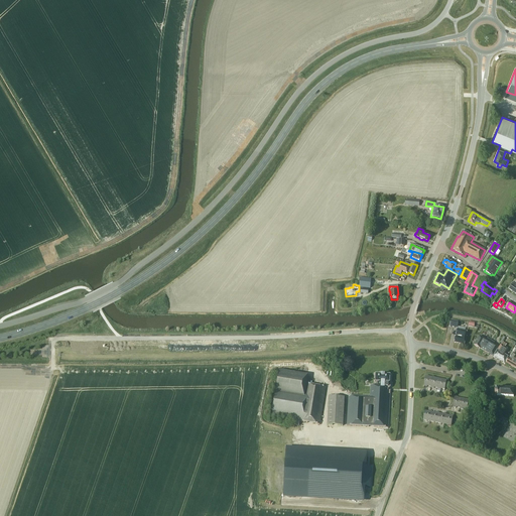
[(468,332),(457,330),(454,343),(465,345),(468,332)]
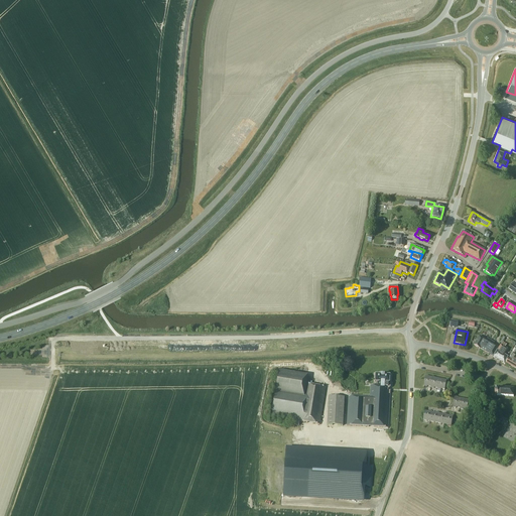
[(494,345),(482,338),(479,336),(474,346),(480,350),(481,349),(493,356),(498,347),(494,345)]
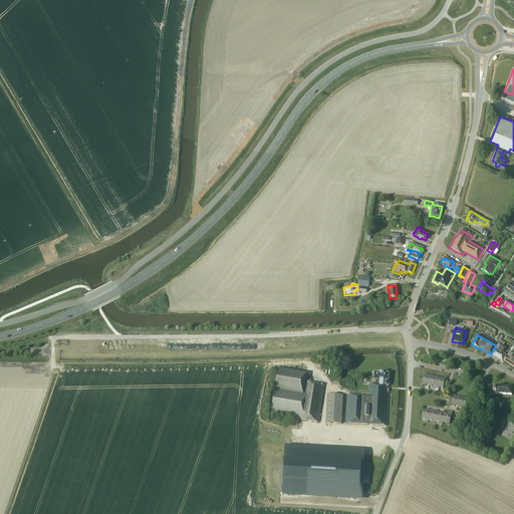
[(499,343),(492,354),(502,361),(506,355),(502,353),(506,347),(499,343)]
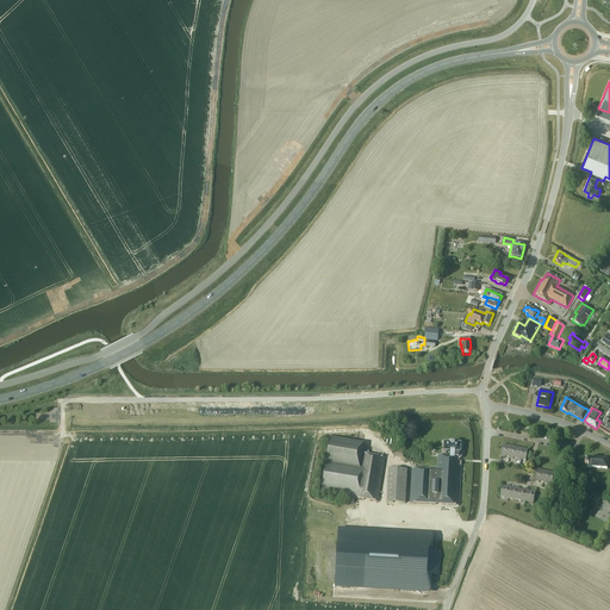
[(607,425),(602,423),(598,429),(609,436),(609,423),(609,422),(607,425)]
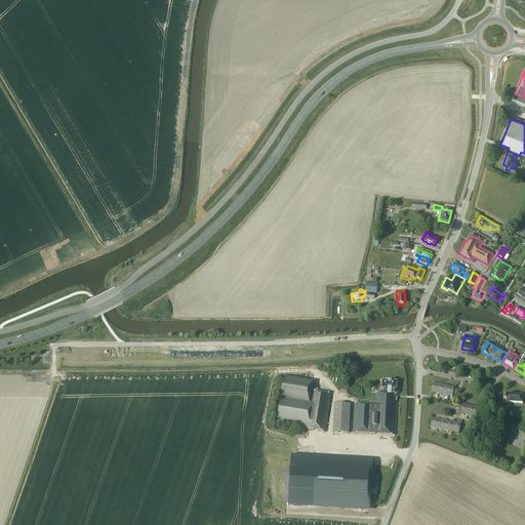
[(331,395),(312,391),(314,381),(285,377),(277,423),(306,428),(306,429),(325,433),(331,395)]
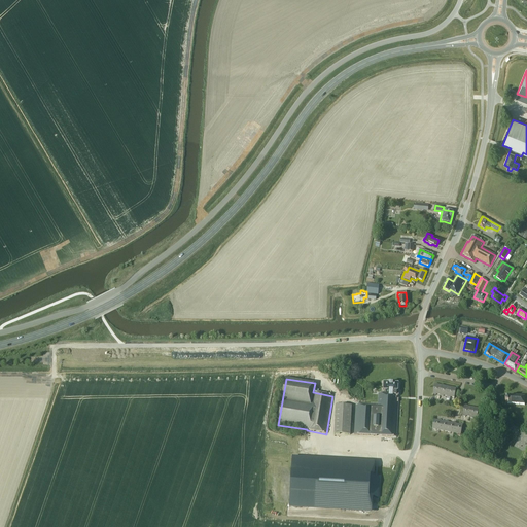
[(398,398),(396,398),(396,397),(397,397),(398,396),(398,392),(397,391),(398,383),(383,382),(383,390),(386,390),(386,394),(379,393),(378,406),(377,406),(377,403),(372,403),(372,406),(356,405),(354,435),(396,437),(398,398)]
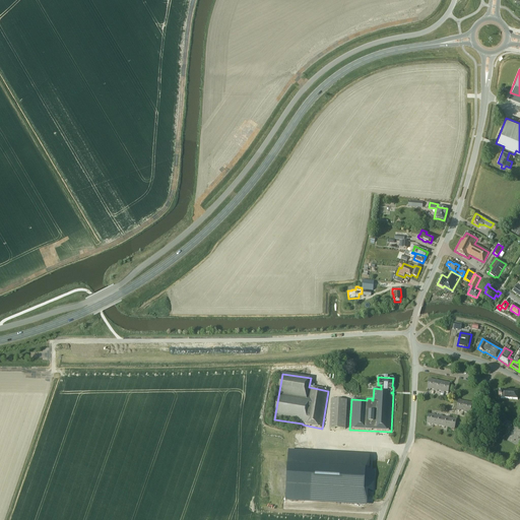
[(427,389),(431,390),(431,389),(434,390),(436,381),(429,379),(427,389)]
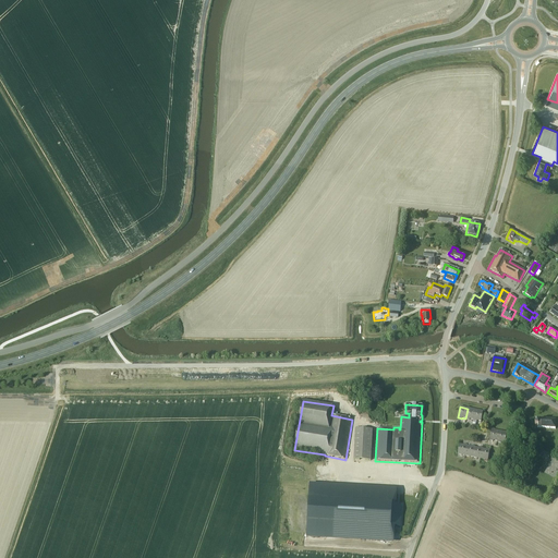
[(475,410),(468,409),(465,419),(465,420),(470,420),(473,420),(475,410)]
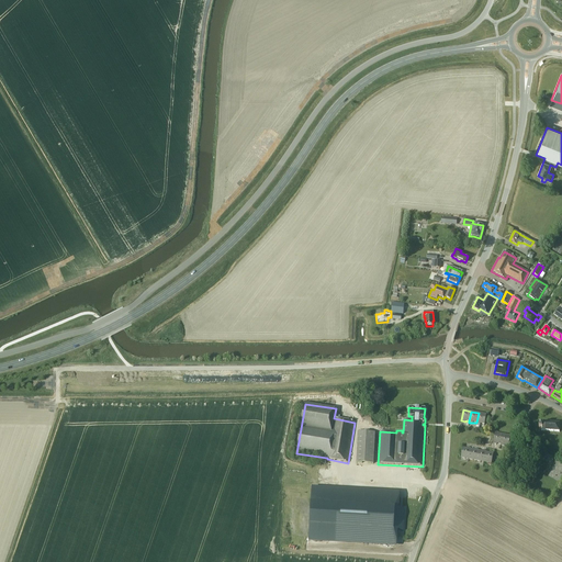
[(476,424),(480,425),(481,424),(484,425),(486,415),(479,413),(476,423),(476,424)]
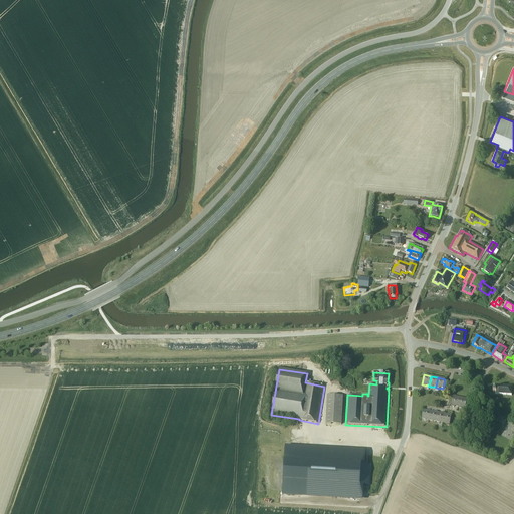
[(512,396),(512,387),(496,386),(496,389),(493,389),(493,392),(495,392),(495,395),(512,396)]
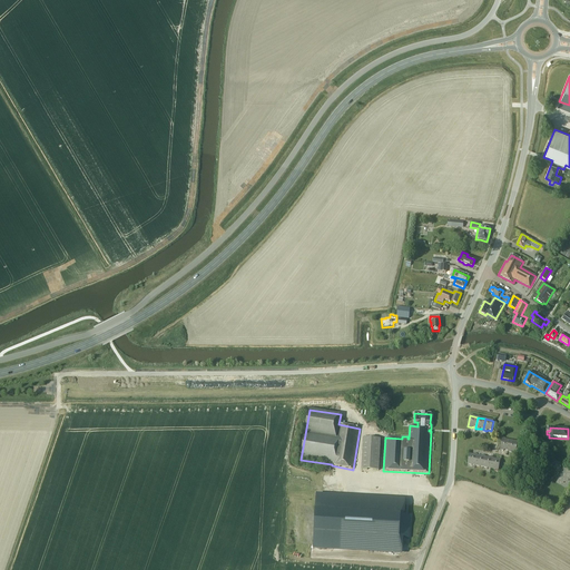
[(381,439),(374,439),(374,438),(367,436),(367,439),(363,438),(361,470),(379,471),(381,439)]
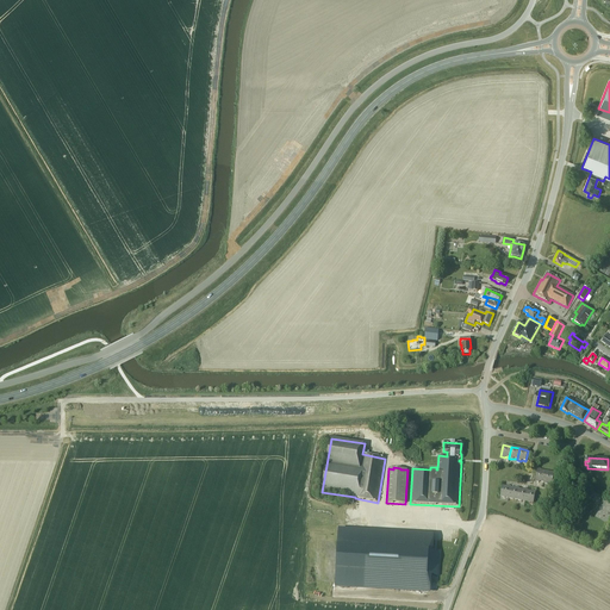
[(540,481),(543,483),(546,472),(537,470),(535,481),(540,483),(540,481)]
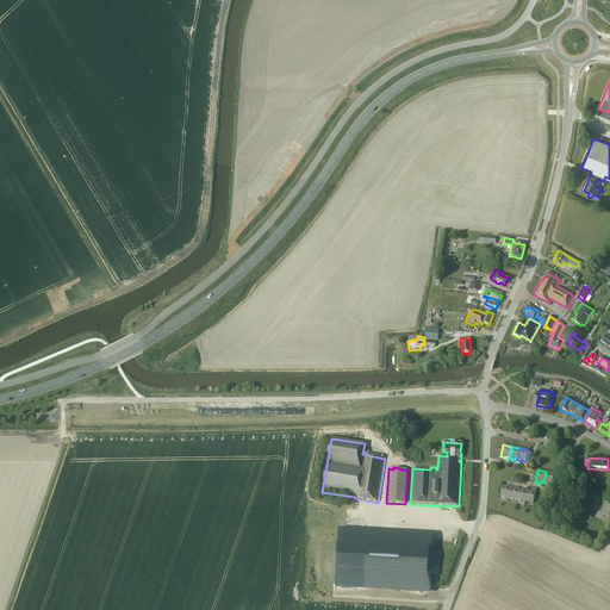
[(548,484),(552,484),(554,473),(546,472),(543,483),(543,484),(548,484)]
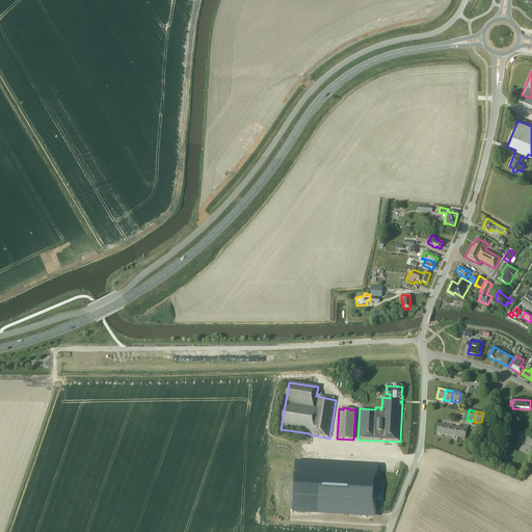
[(444,434),(445,425),(446,424),(442,424),(437,424),(436,433),(444,434)]
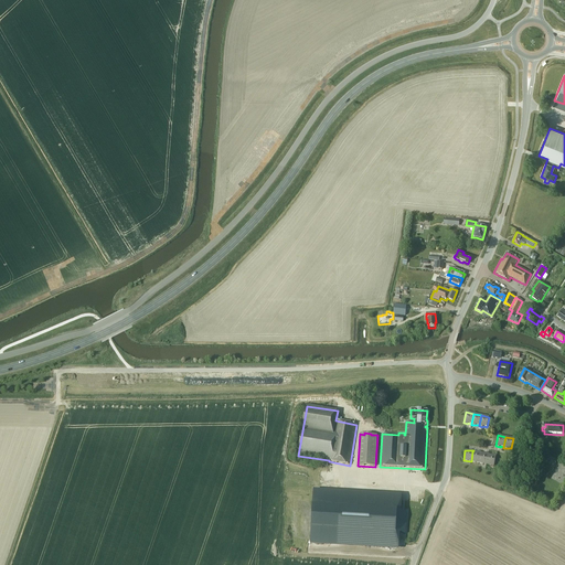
[(477,452),(472,451),(471,461),(479,464),(480,452),(477,451),(477,452)]
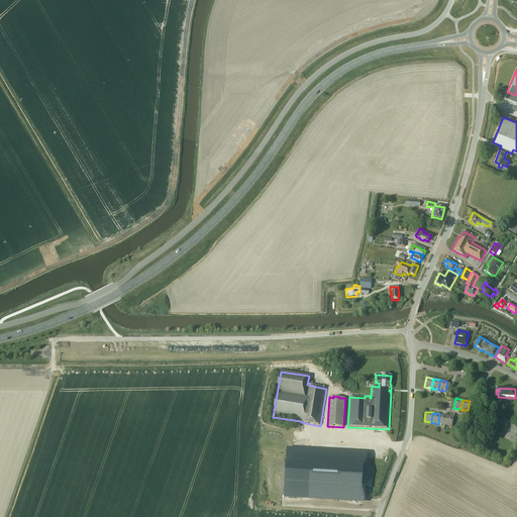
[(445,425),(446,416),(446,415),(443,414),(443,415),(439,414),(438,424),(445,425)]
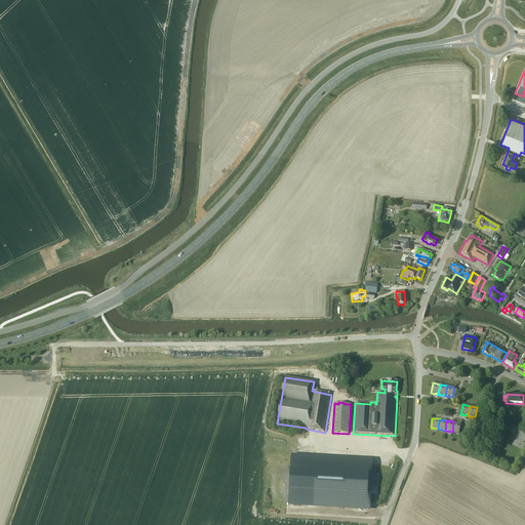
[(457,422),(453,422),(452,432),(459,433),(460,422),(457,422)]
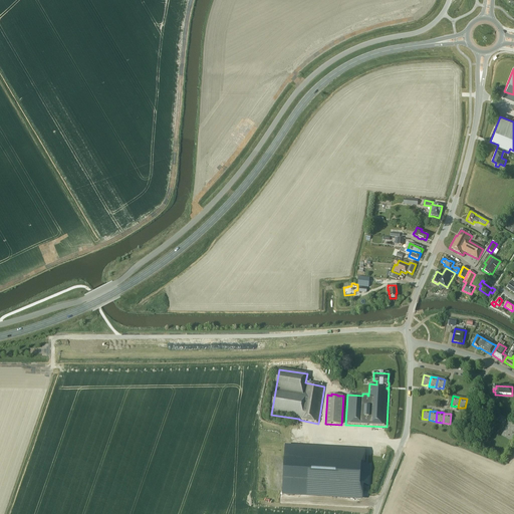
[(303,437),(304,430),(294,428),(293,436),(303,437)]
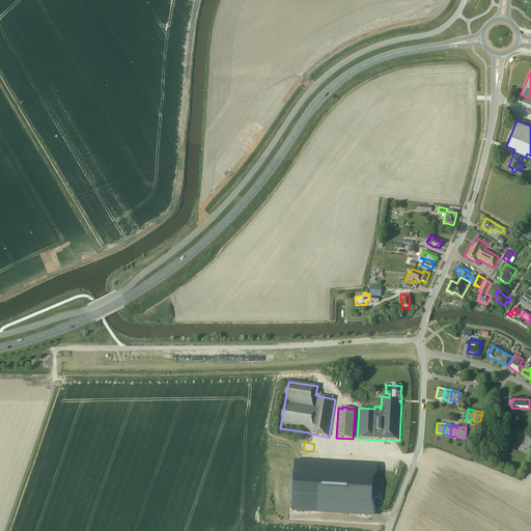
[(378,470),(295,466),(291,507),(374,512),(375,502),(381,502),(382,481),(376,480),(378,470)]
